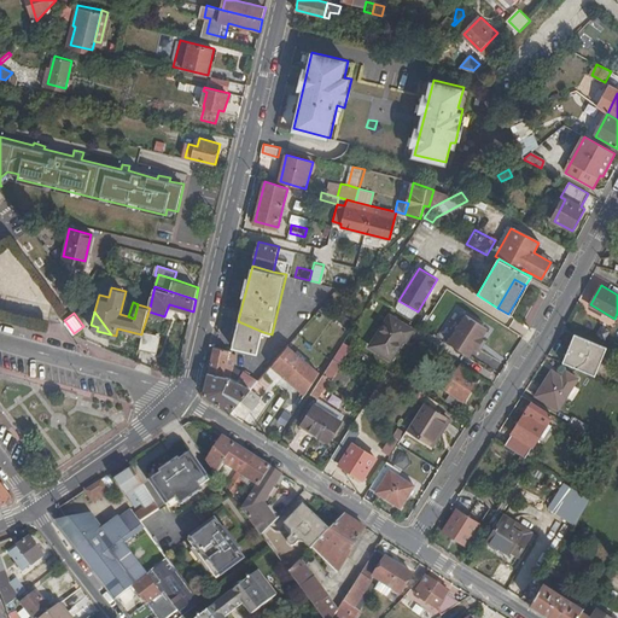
[(413,328),(390,314),(368,348),(389,361),(402,342),(404,343),(413,328)]
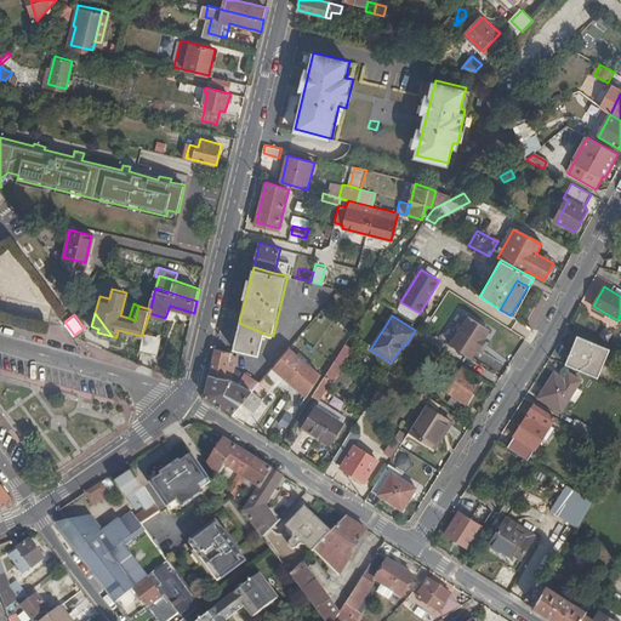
[(490,330),(468,317),(451,345),(472,358),(478,348),(480,349),(486,341),(484,340),(490,330)]
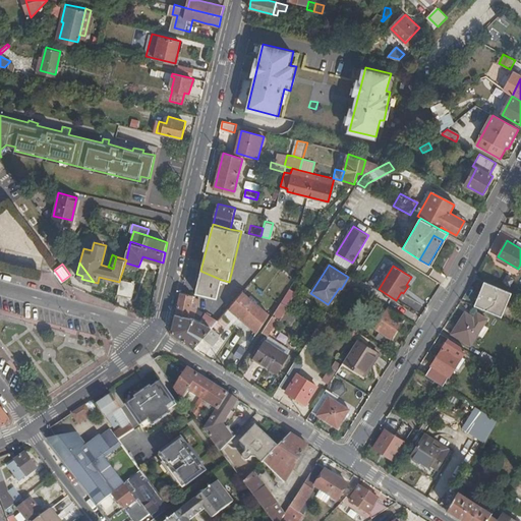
[(222,280),(200,271),(197,283),(220,288),(222,280)]
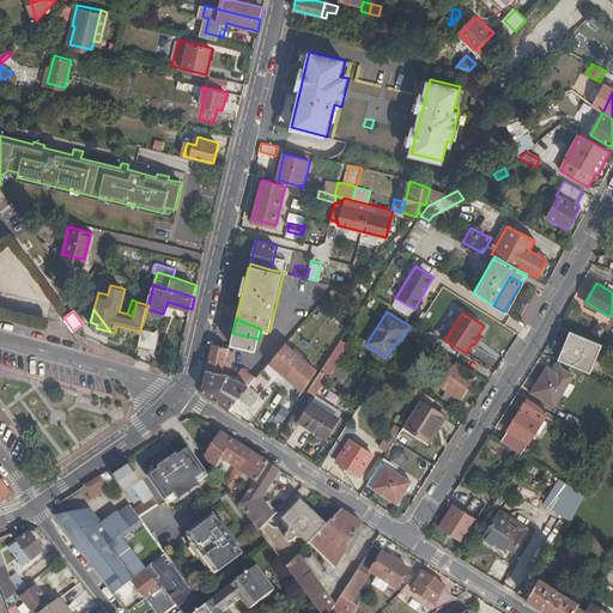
[(141,327),(140,332),(137,345),(155,350),(161,333),(141,327)]
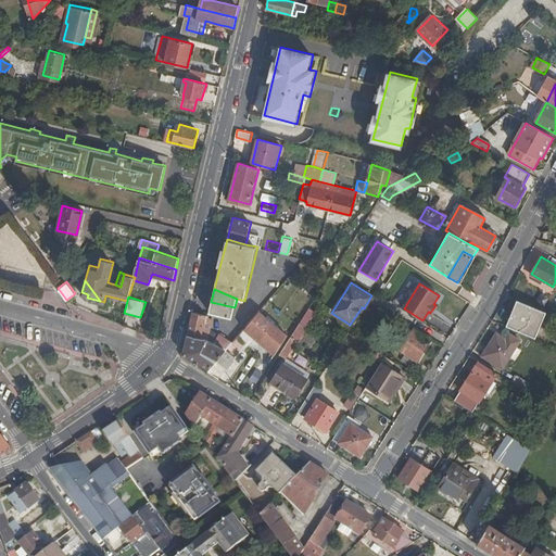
[(545,311),(517,299),(506,324),(534,336),(545,311)]
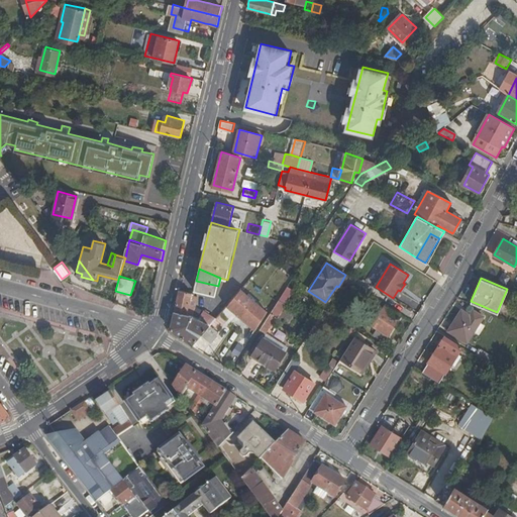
[(216,295),(218,286),(196,281),(194,290),(216,295)]
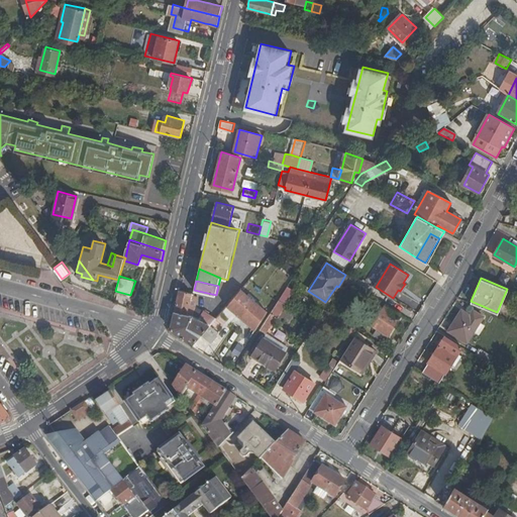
[(238,292),(228,303),(254,324),(257,327),(268,310),(259,303),(261,300),(256,296),(254,299),(241,288),(238,292)]
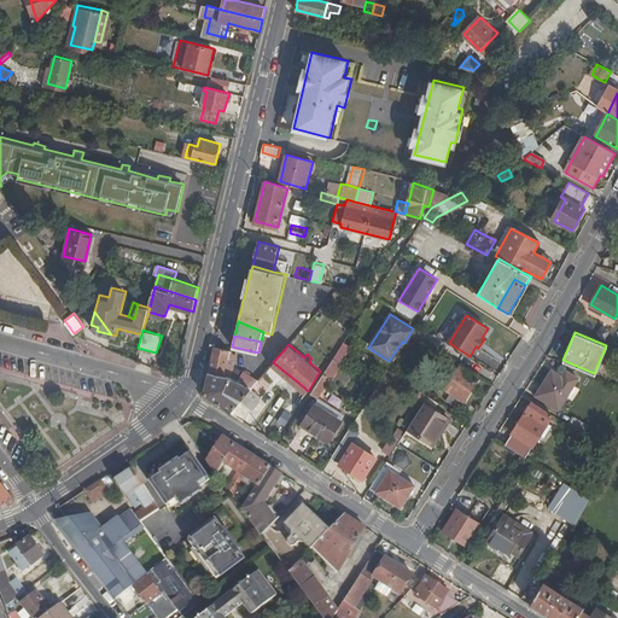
[(215,345),(204,392),(232,410),(242,400),(252,388),(260,379),(246,369),(239,380),(232,375),(237,353),(231,351),(231,349),(215,345)]
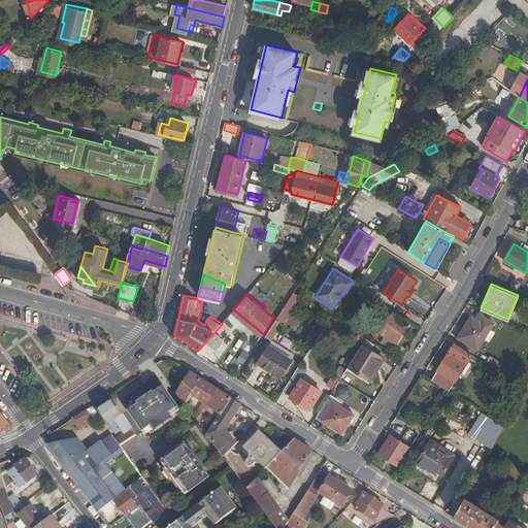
[(294,304),(289,301),(266,335),(271,339),(294,304)]
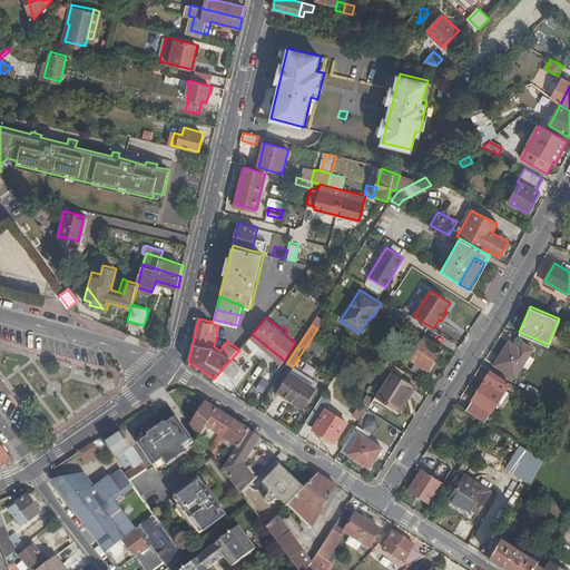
[(439,345),(424,336),(411,359),(416,362),(412,369),(424,375),(441,351),(438,347),(439,345)]
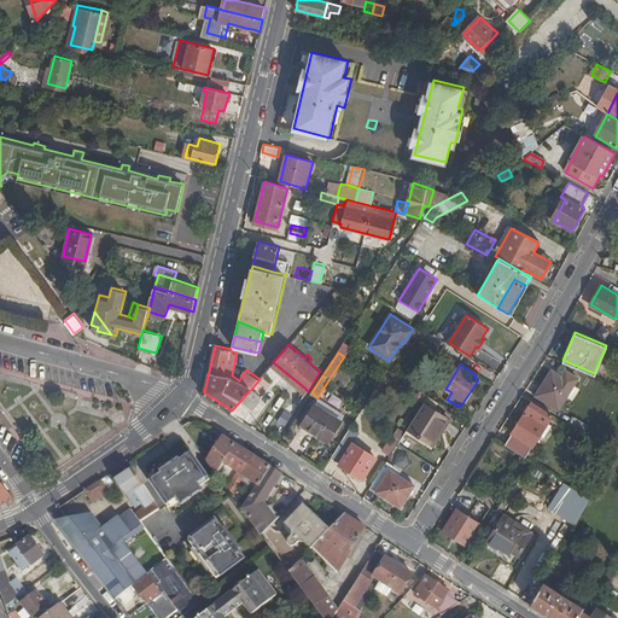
[(552,371),(537,394),(558,408),(577,378),(565,371),(561,377),(552,371)]
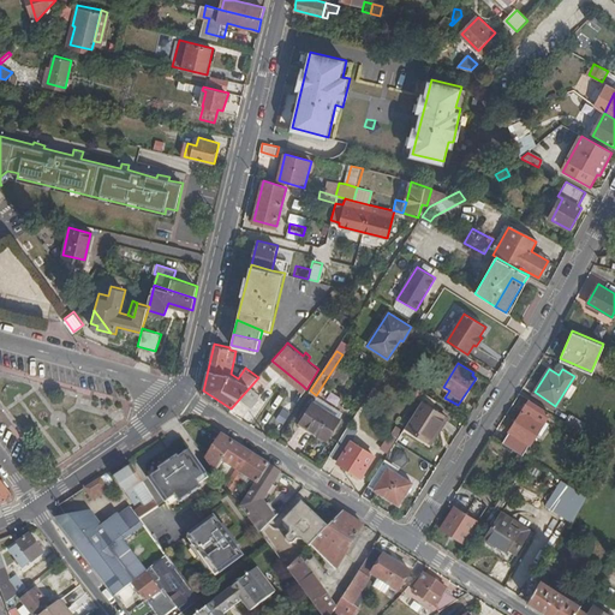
[(261,393),(251,386),(240,398),(250,406),(261,393)]
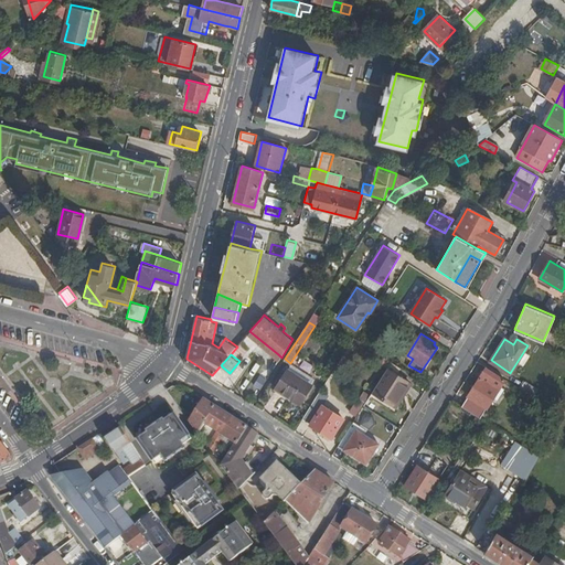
[(411,383),(388,368),(373,392),(394,406),(401,395),(398,394),(401,391),(404,393),(411,383)]
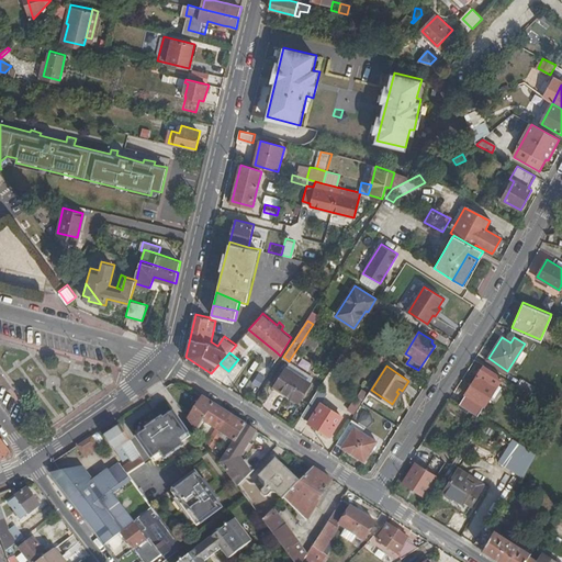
[(460,404),(479,416),(501,382),(513,389),(516,384),(504,377),(503,378),(485,367),(460,404)]
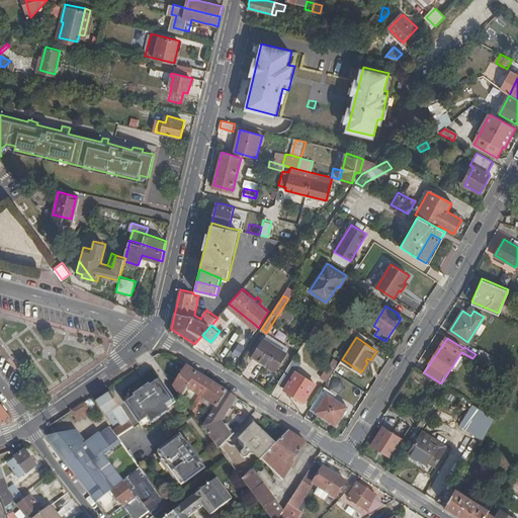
[(276,368),(286,353),(264,339),(254,354),(276,368)]
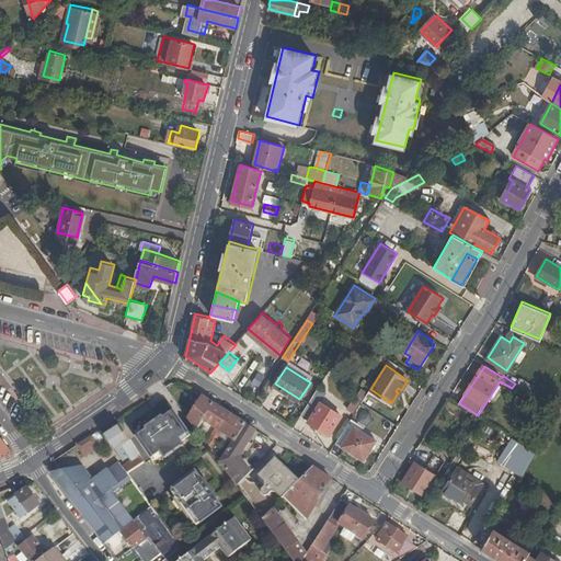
[(534,386),(519,376),(515,384),(529,392),(534,386)]
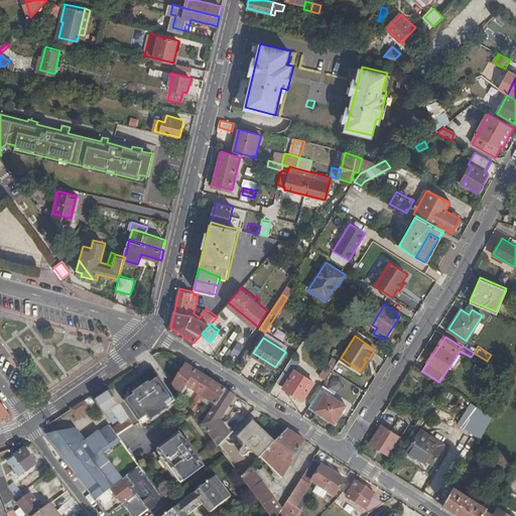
[(163,348),(153,354),(159,362),(172,353),(163,348)]
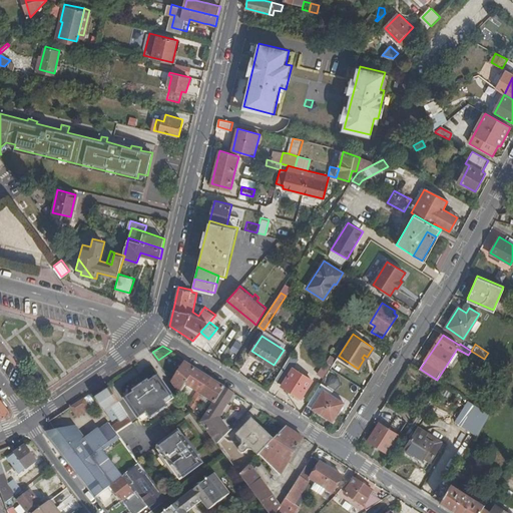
[(299,358),(292,354),(275,380),(302,398),(314,380),(294,367),(299,358)]
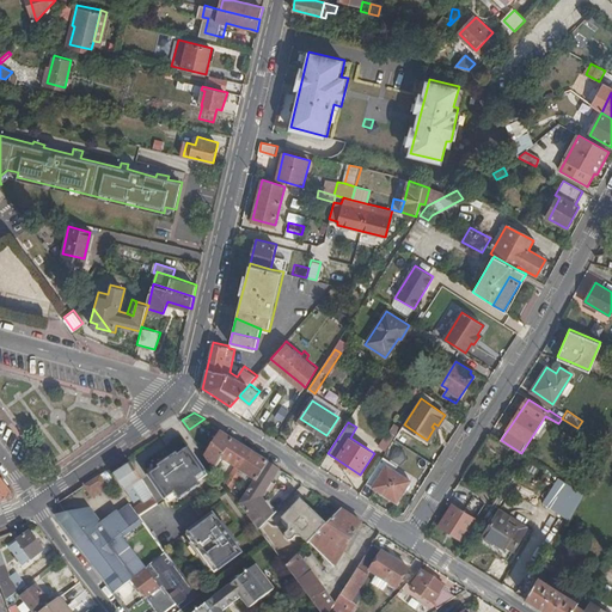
[(234,438),(222,430),(207,456),(216,469),(224,457),(234,438)]
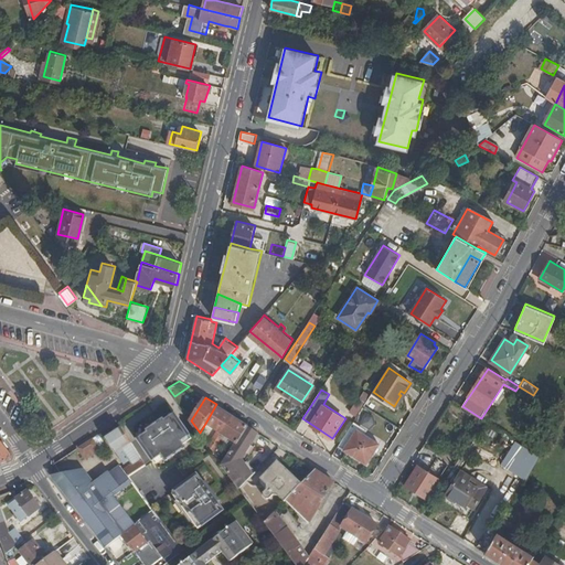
[(358,397),(350,411),(358,415),(364,404),(365,402),(358,397)]
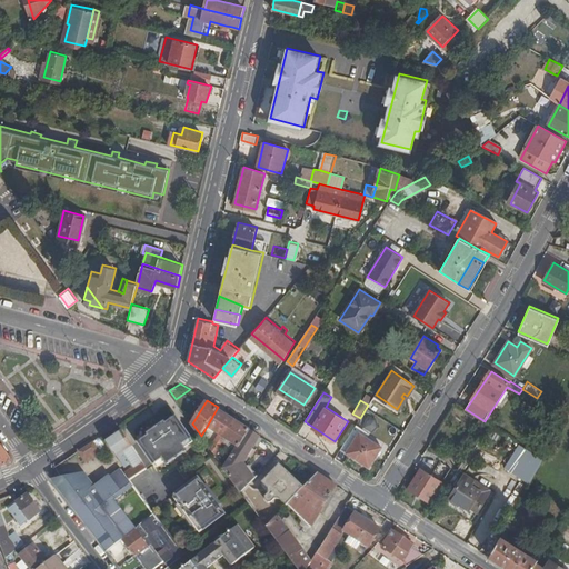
[(233,418),(218,407),(208,425),(223,436),(233,418)]
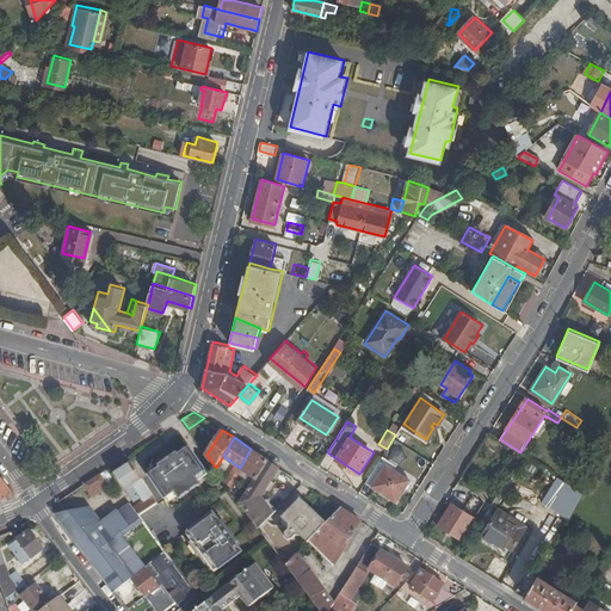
[(166,463),(160,468),(150,475),(149,475),(166,499),(167,499),(176,492),(179,495),(180,498),(202,482),(201,480),(197,476),(207,469),(190,446),(180,454),(173,458),(171,456),(164,461),(166,463)]
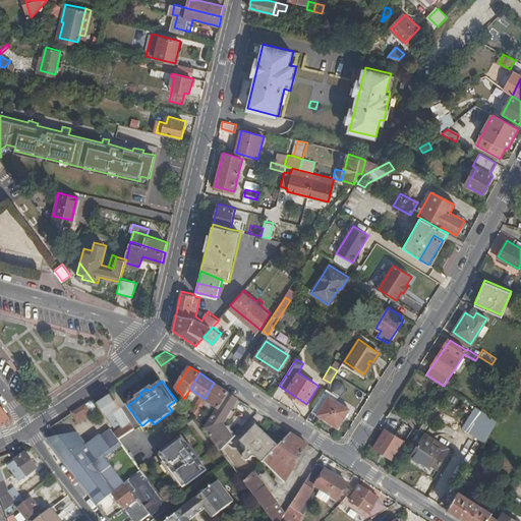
[(229,392),(214,383),(205,399),(219,408),(229,392)]
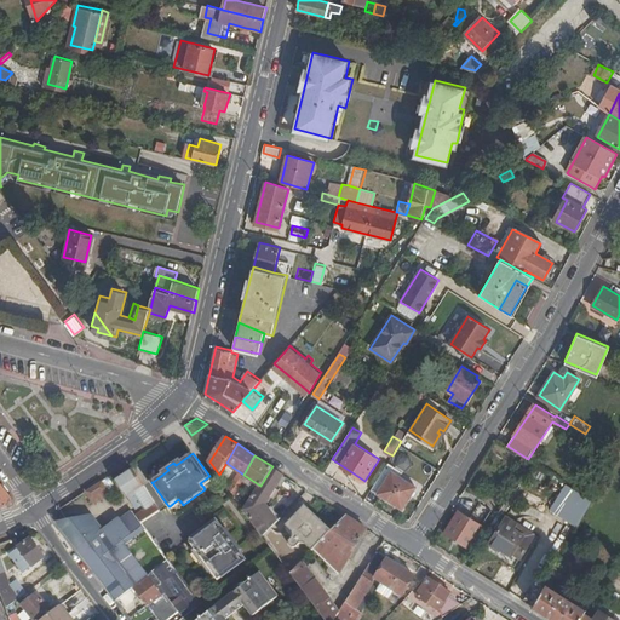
[(392,470),(386,465),(372,486),(379,491),(392,470)]
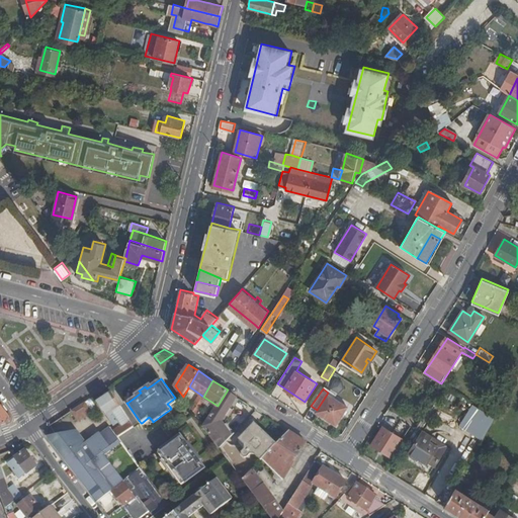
[(228,390),(218,406),(205,426),(222,448),(228,441),(233,436),(223,421),(238,397),(228,390)]
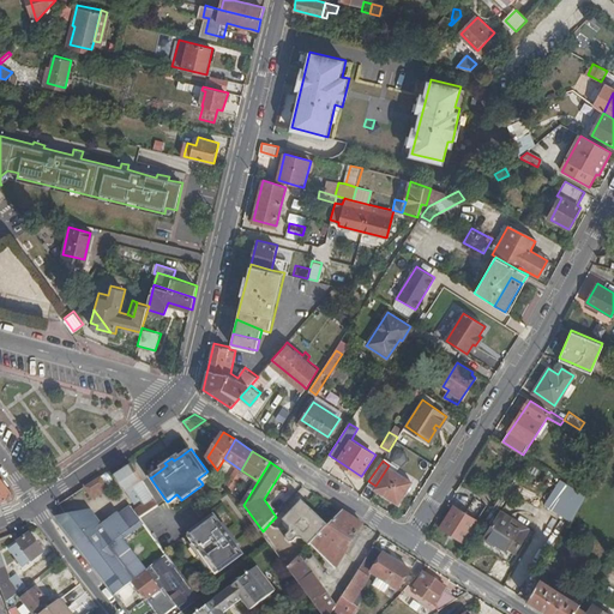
[(116,475),(127,491),(127,489),(134,485),(146,501),(142,504),(134,510),(139,515),(157,501),(133,463),(116,475)]
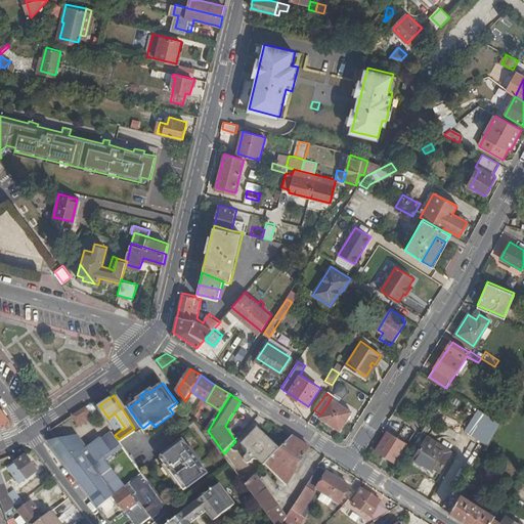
[(352,410),(332,397),(320,415),(341,428),(352,410)]
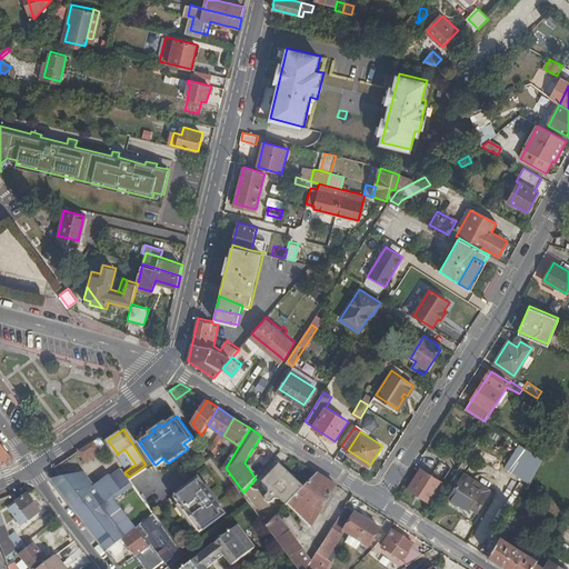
[(196,440),(192,437),(183,443),(187,447),(196,440)]
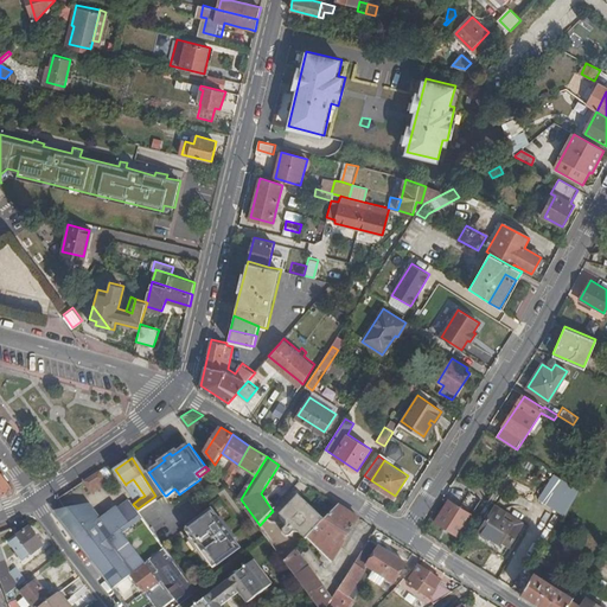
[(0,470),(0,491),(0,492),(7,490),(11,485),(0,470)]
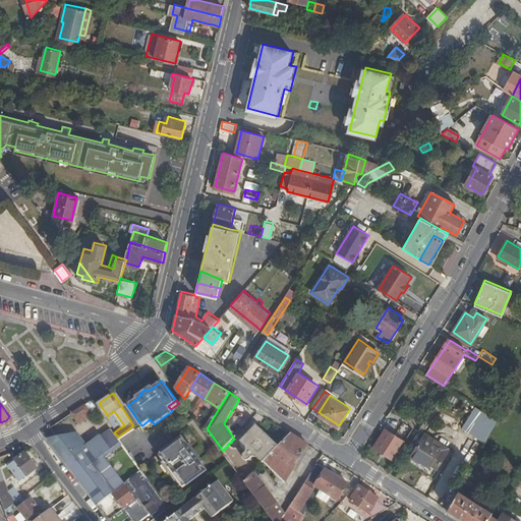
[(92,412),(87,403),(72,412),(79,420),(92,412)]
